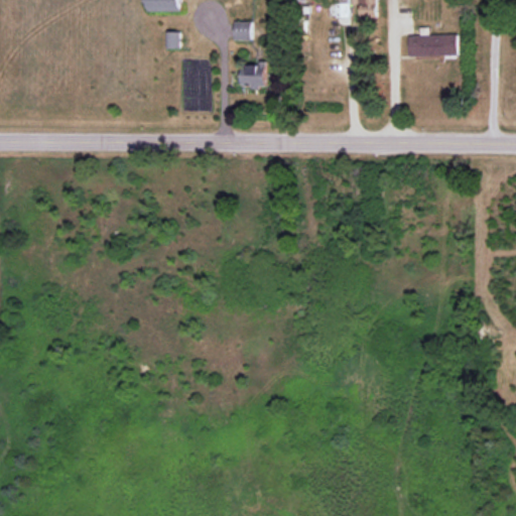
[(181,0),(148,0),(149,11),(182,11),(181,0)]
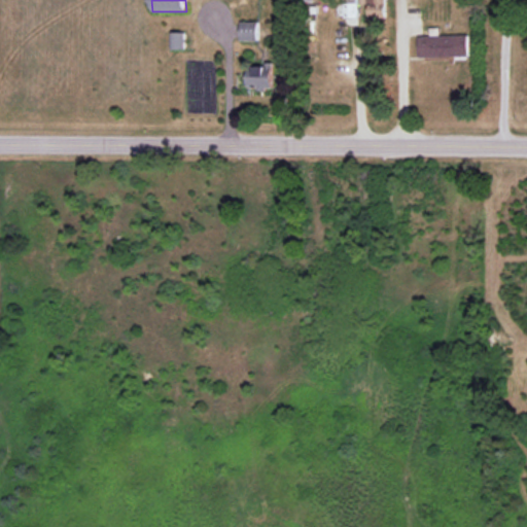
[(385,0),(367,0),(369,18),(386,16),(385,0)]
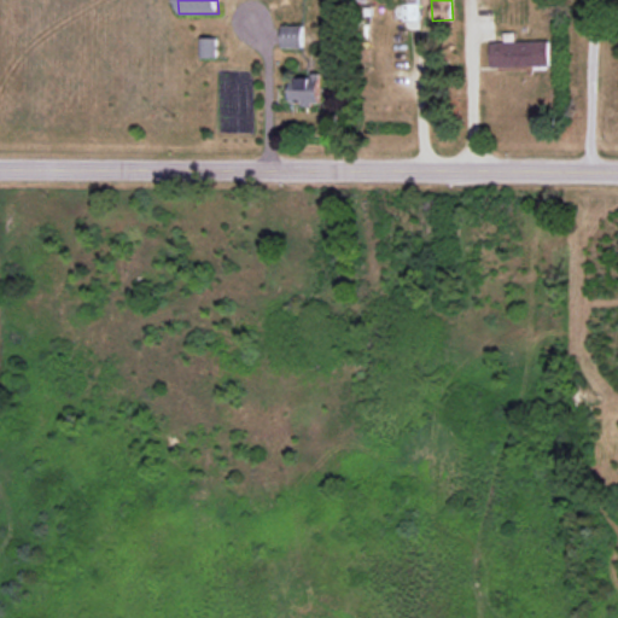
[(303,47),(304,25),(283,25),(283,47),(303,47)]
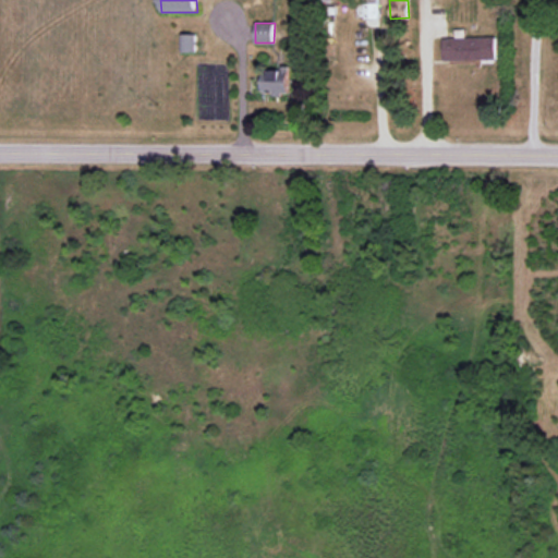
[(182,52),(196,52),(196,34),(182,34),(182,52)]
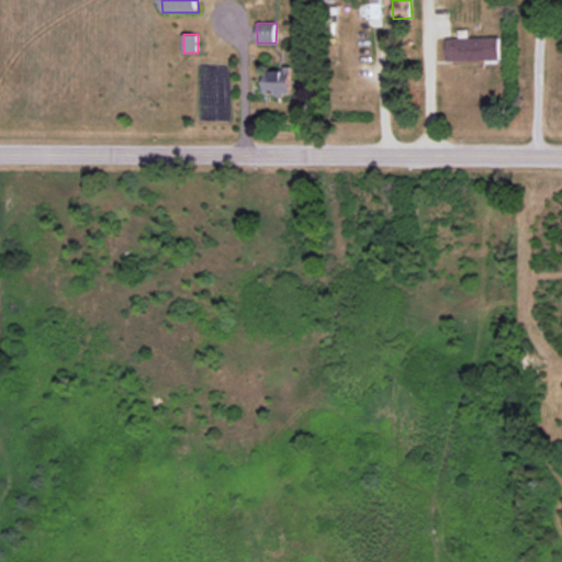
[(447,38),(447,60),(501,59),(501,37),(447,38)]
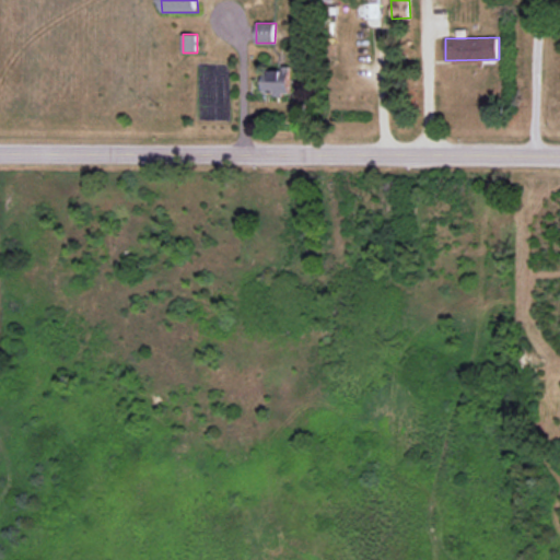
[(266,94),(291,95),(291,69),(266,69),(266,94)]
